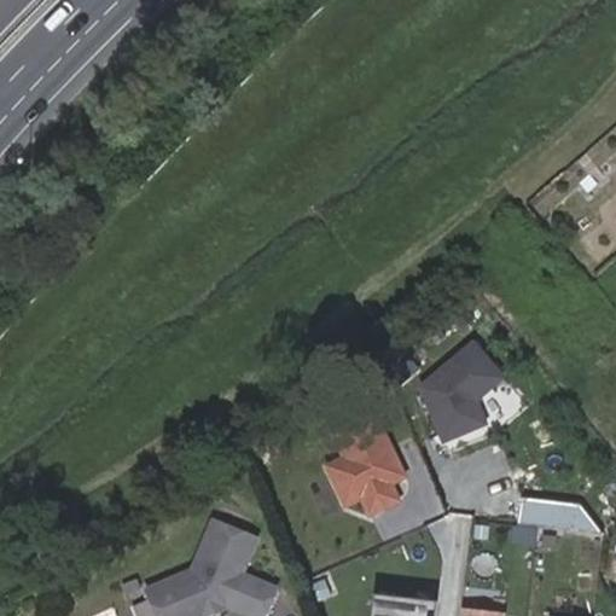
[(506,377),(472,338),(418,385),(442,443),(487,425),(478,401),(506,377)]
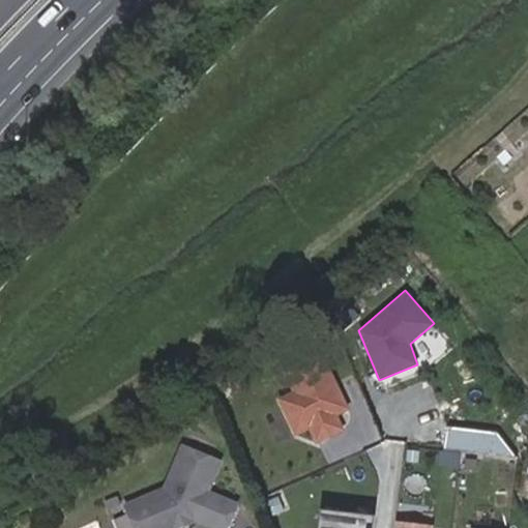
[(292,392),(277,399),(294,434),(309,428),(316,443),(345,430),(339,415),(352,409),(320,341),(277,360),(292,392)]
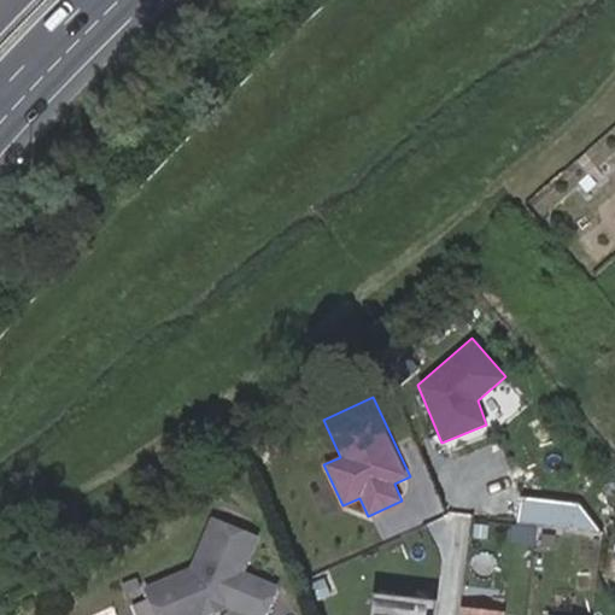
[(216,525),(193,573),(147,589),(156,614),(200,614),(205,607),(215,603),(227,608),(241,614),(263,614),(275,592),(241,577),(257,544),(216,525)]
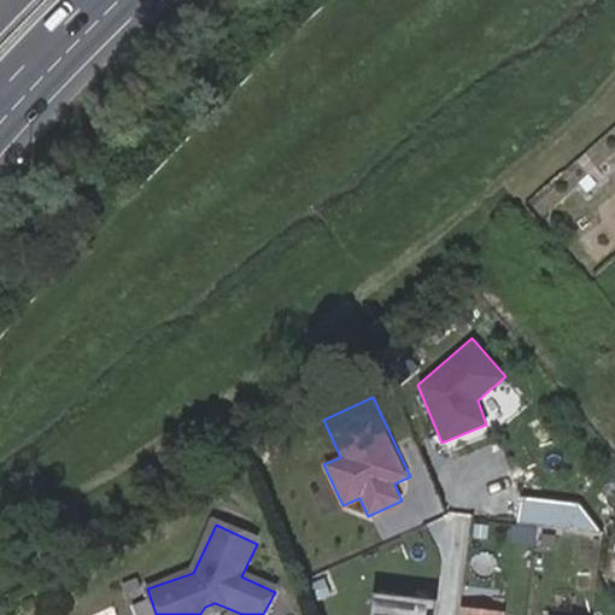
[(433,614),(435,601),(372,593),(369,614),(433,614)]
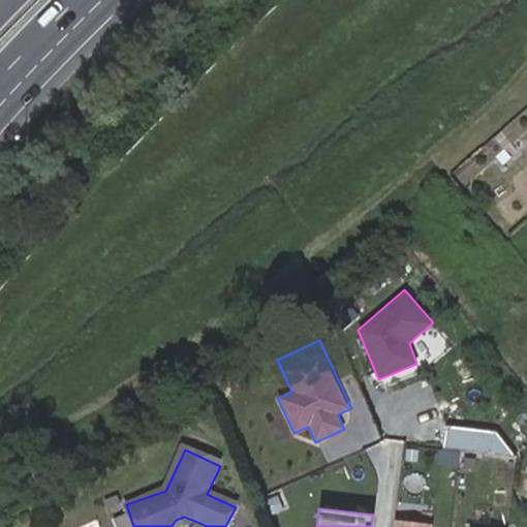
[(176,520),(172,526),(176,526),(194,521),(184,517),(176,520)]
